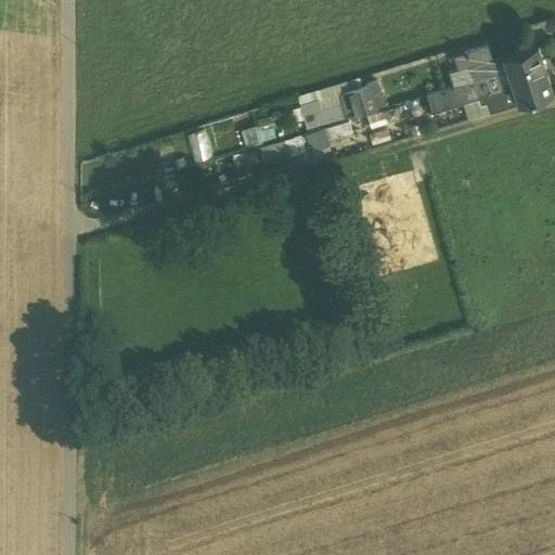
[(487,43),(463,52),(467,66),(491,59),(487,43)]
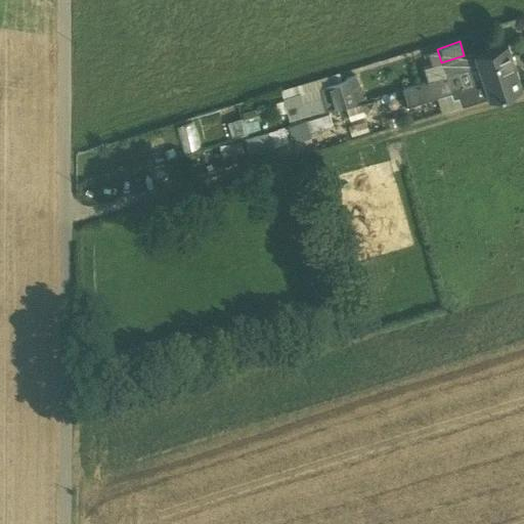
[(464,55),(441,62),(445,75),(450,92),(453,98),(459,96),(462,105),(521,85),(507,41),(464,55)]
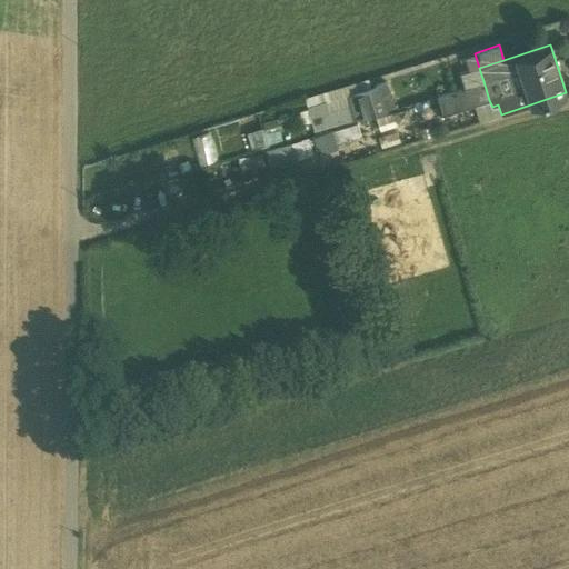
[(441,115),(489,100),(483,81),(437,96),(441,115)]
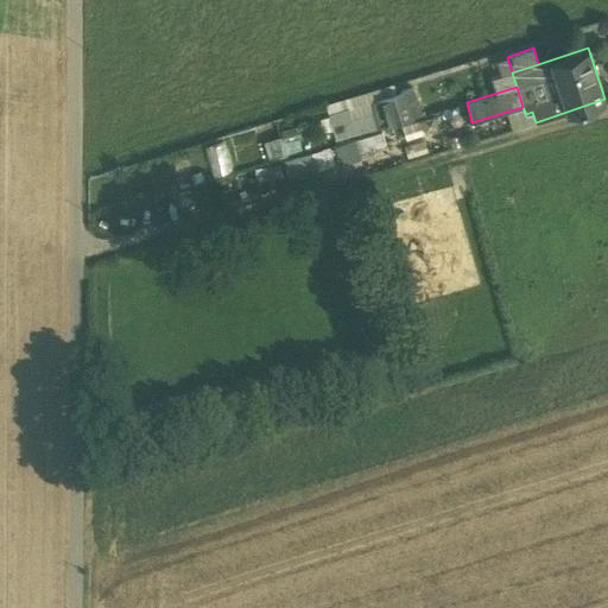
[(404,92),(382,99),(391,124),(411,116),(404,92)]
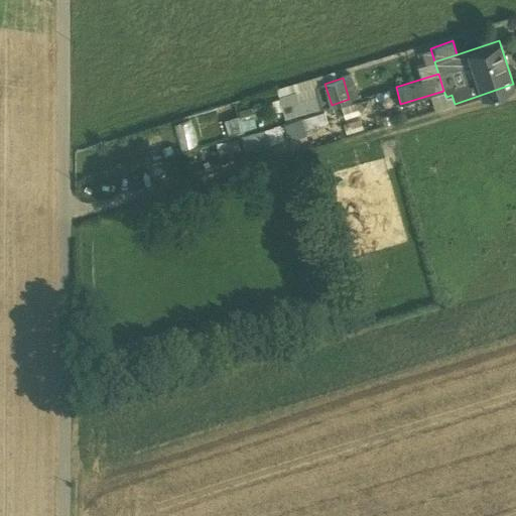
[(280,105),(284,119),(332,105),(325,84),(316,87),(318,95),(298,102),(295,93),(286,95),(288,103),(280,105)]
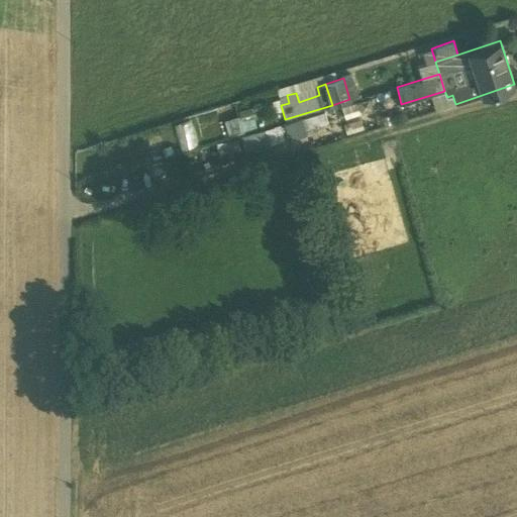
[(287,95),(279,98),(281,105),(289,103),(287,95)]
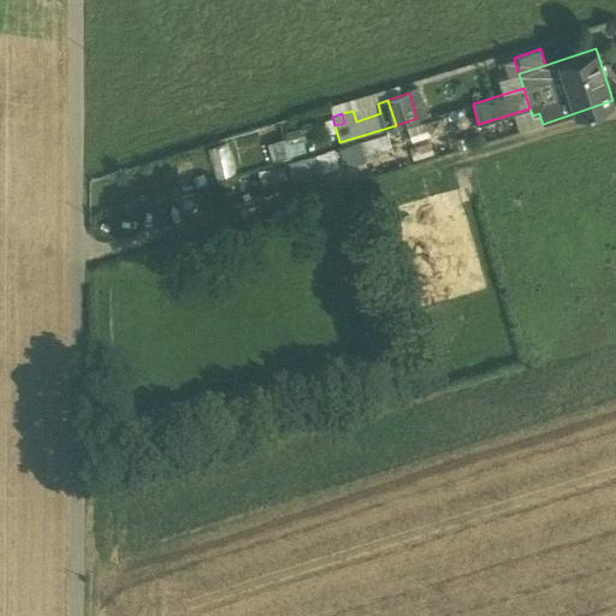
[(388,134),(360,142),(363,154),(391,144),(388,134)]
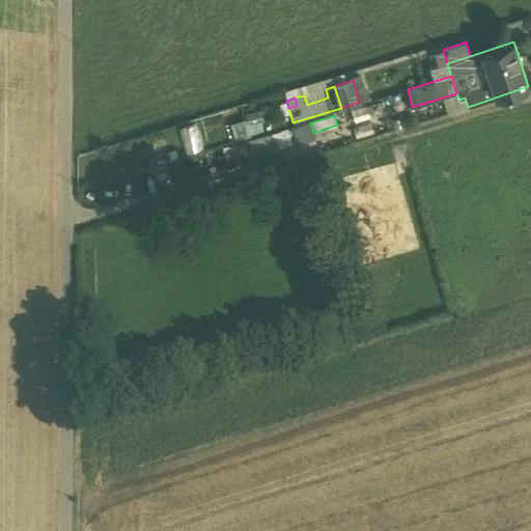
[(246,120),(229,126),(234,140),(262,131),(259,122),(248,126),(246,120)]
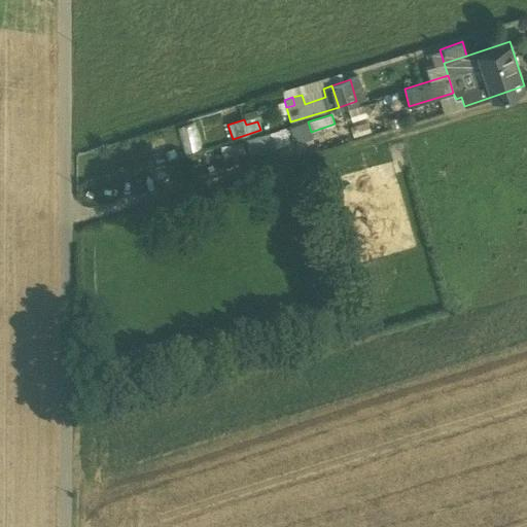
[(308,121),(290,128),(293,137),(311,132),(308,121)]
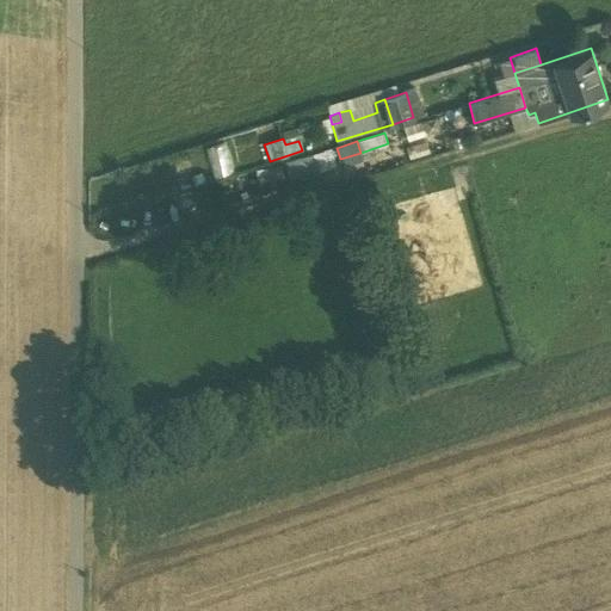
[(338,165),(331,148),(284,164),(291,185),(319,176),(318,172),(338,165)]
